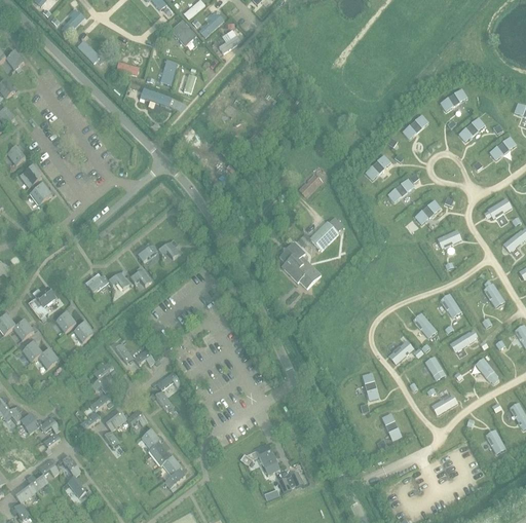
[(167,6),(162,0),(153,0),(155,2),(153,4),(157,9),(160,7),(162,10),(167,6)]
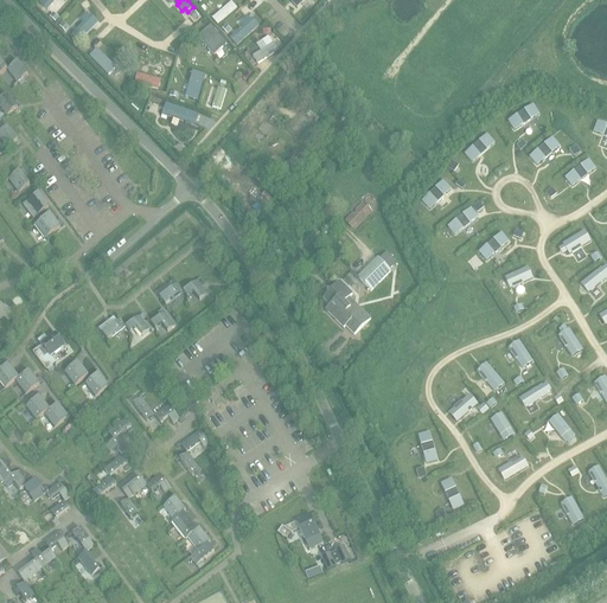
[(230,0),(212,15),(218,21),(237,6),(232,0),(230,0)]
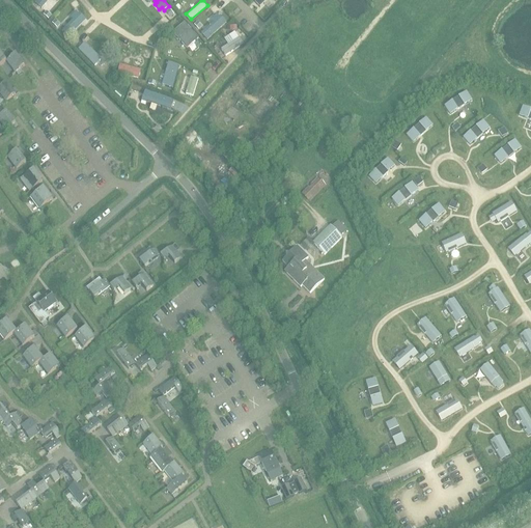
[(82,7),(70,27),(75,31),(88,11),(82,7)]
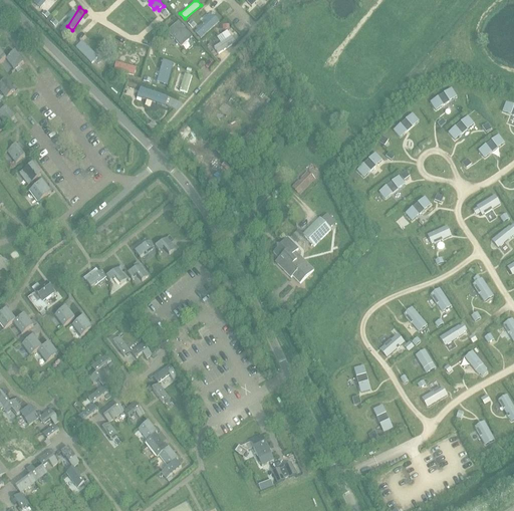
[(196,32),(200,37),(216,23),(212,17),(196,32)]
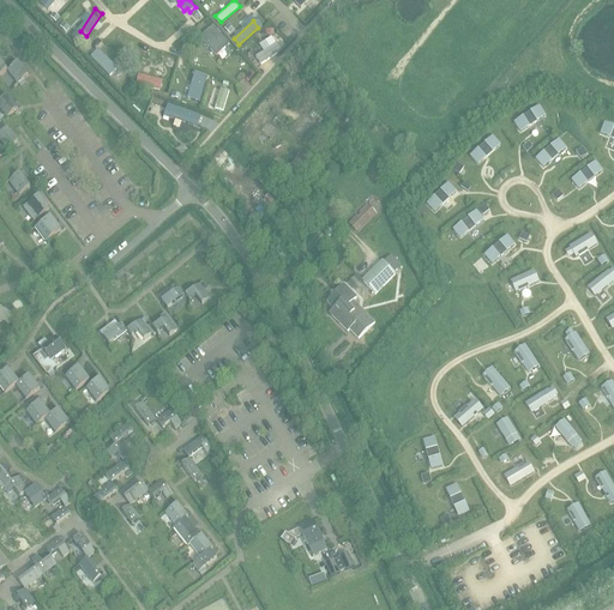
[(200,35),(216,54),(230,42),(214,23),(200,35)]
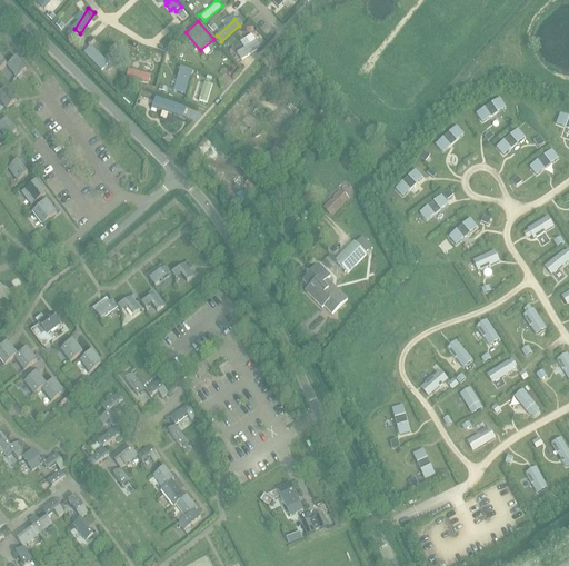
[(233,55),(239,61),(257,45),(251,39),(233,55)]
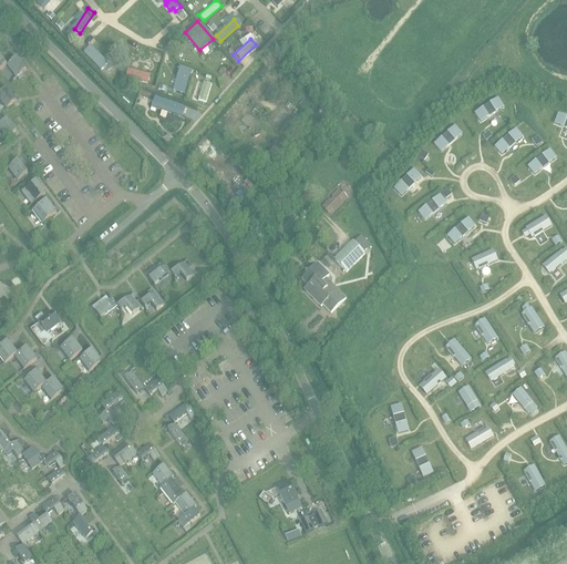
[(110,64),(93,47),(86,52),(104,71),(110,64)]
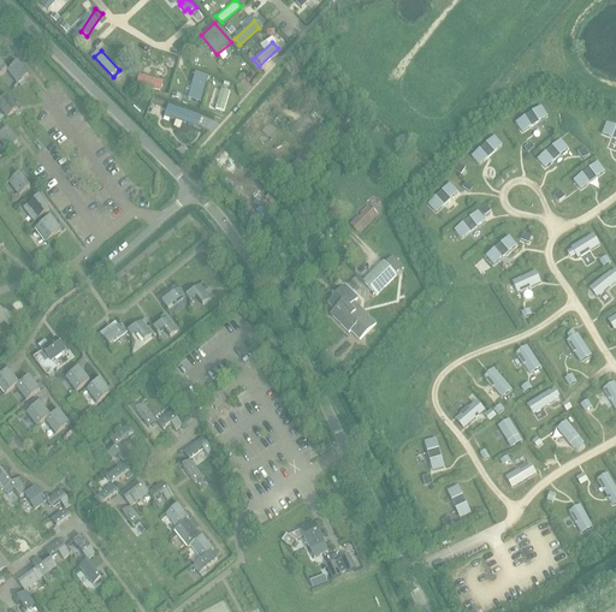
[(17,59),(6,67),(17,82),(28,73),(17,59)]
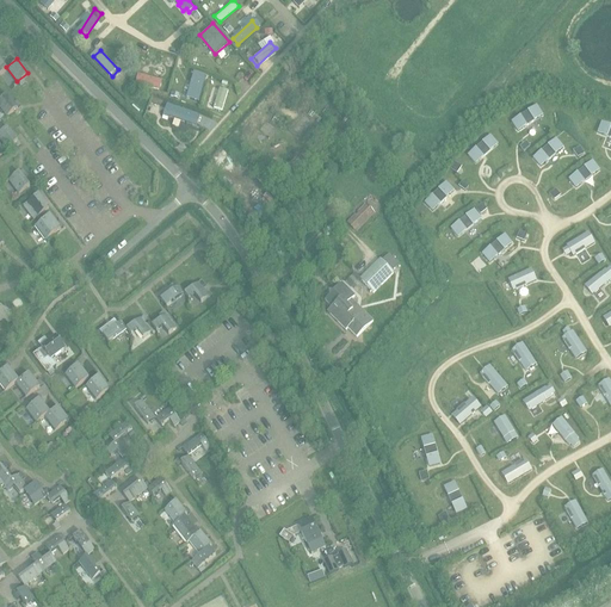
[(162,78),(137,72),(135,81),(159,88),(162,78)]
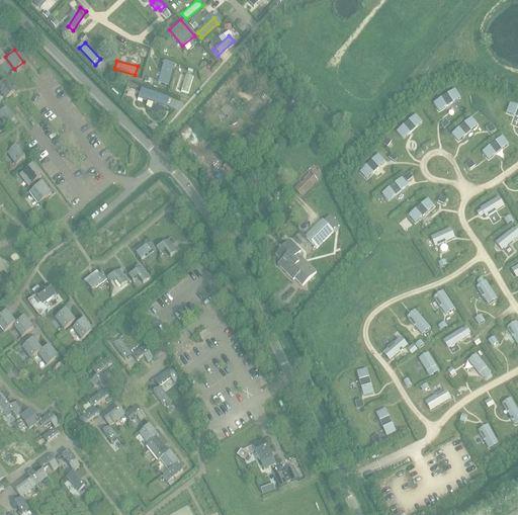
[(168,65),(163,82),(170,84),(175,67),(168,65)]
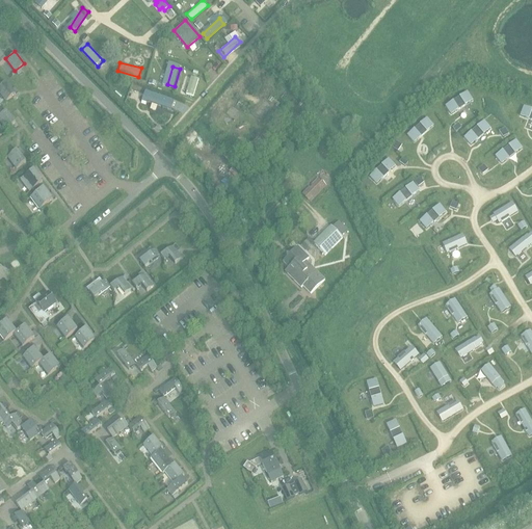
[(191,75),(186,91),(193,94),(198,77),(191,75)]
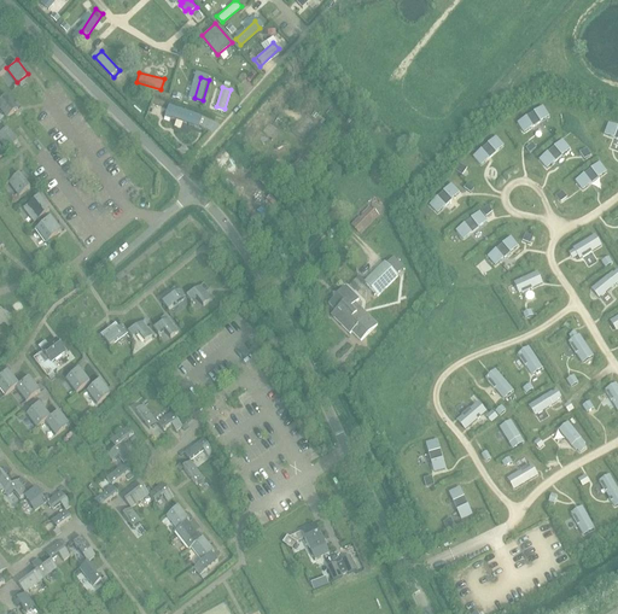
[(0,97),(0,106),(6,115),(17,106),(6,93),(0,97)]
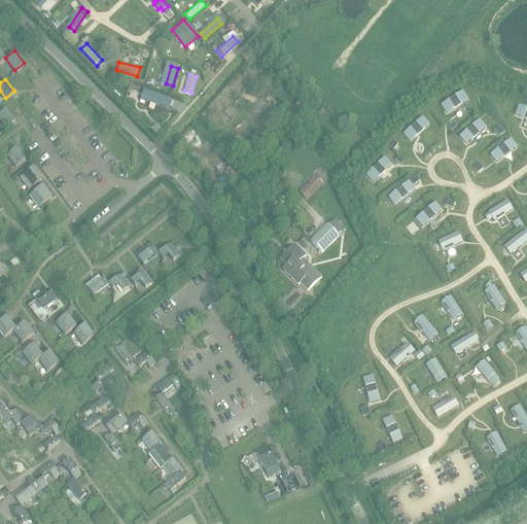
[(462,90),(442,102),(447,110),(467,97),(462,90)]
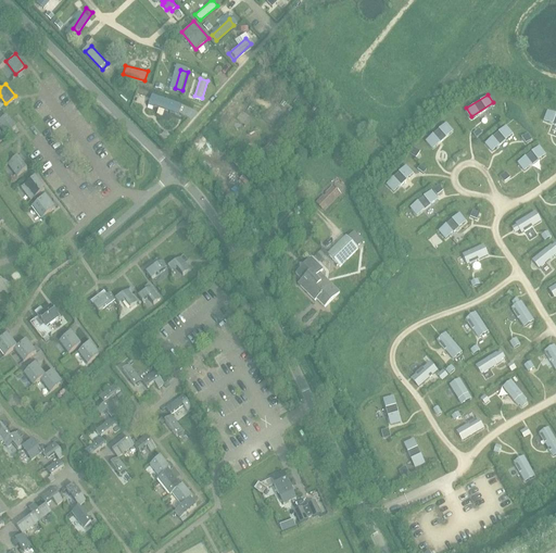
[(188,105),(165,97),(162,104),(185,113),(188,105)]
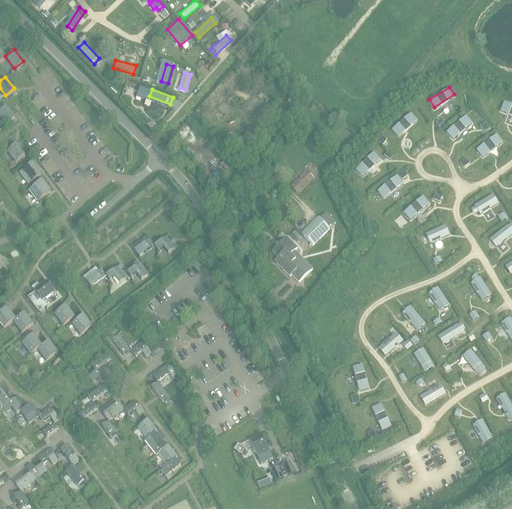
[(511,104),(505,102),(502,108),(511,112),(511,104)]
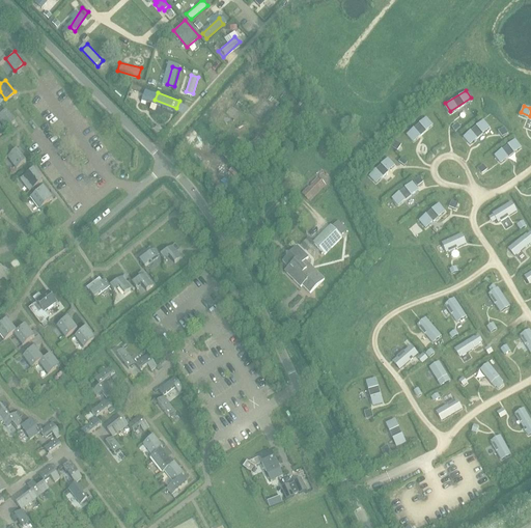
[(0,112),(0,120),(5,128),(15,120),(6,108),(0,112)]
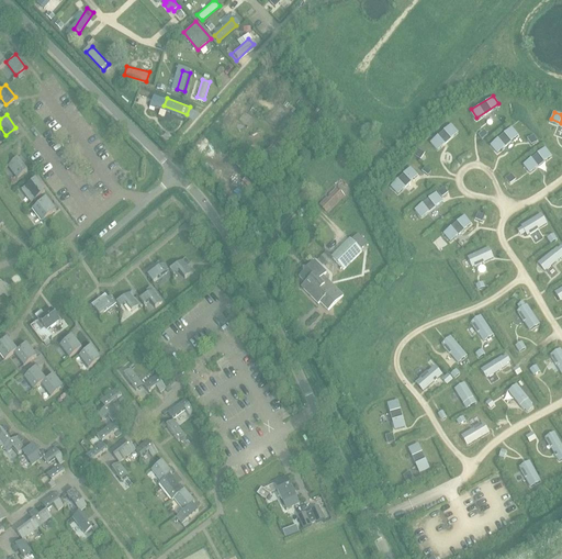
[(450,123),(431,141),(437,146),(456,130),(450,123)]
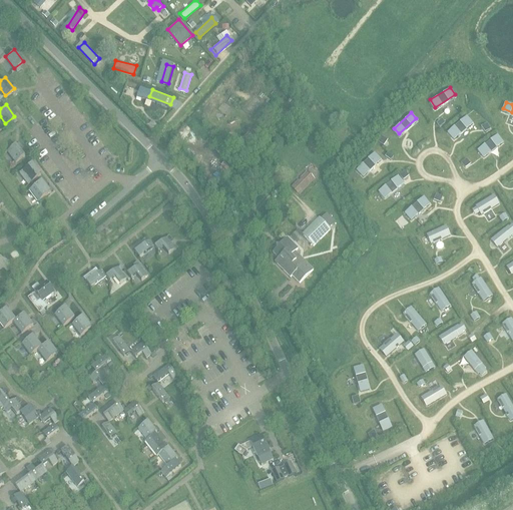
[(466,114),(448,130),(454,136),(472,122),(466,114)]
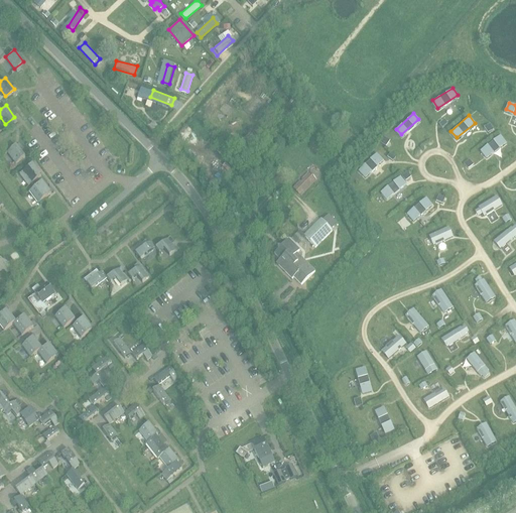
[(484,125),(488,130),(493,127),(489,122),(484,125)]
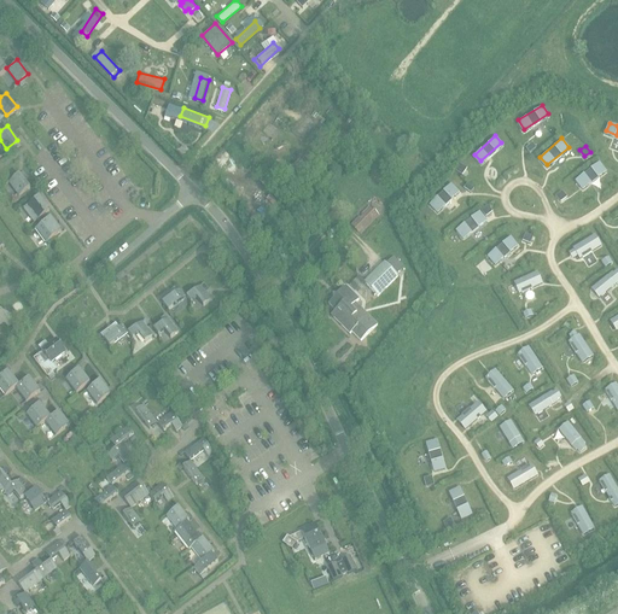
[(461,173),(466,167),(460,162),(456,168),(461,173)]
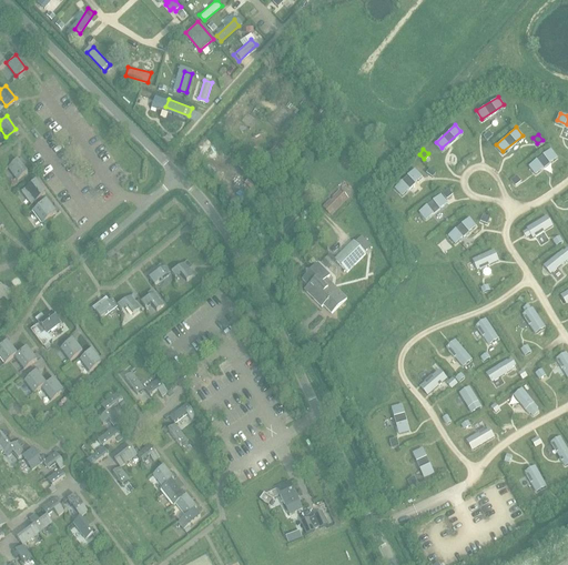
[(553,149),(529,164),(535,171),(556,155),(553,149)]
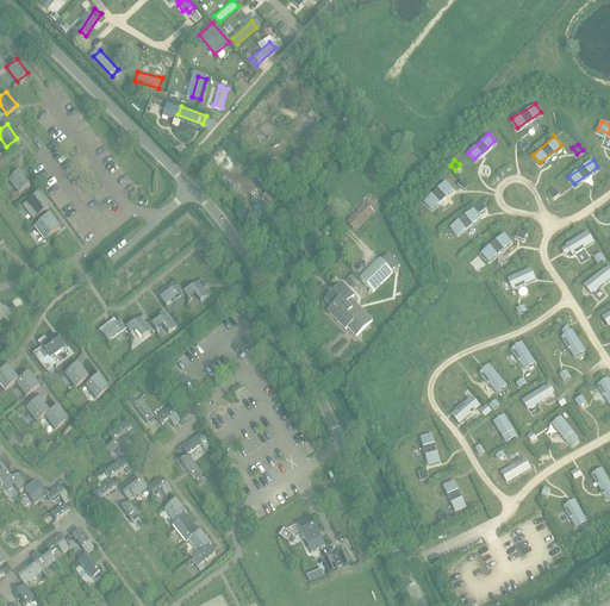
[(7,177),(18,191),(29,182),(19,169),(7,177)]
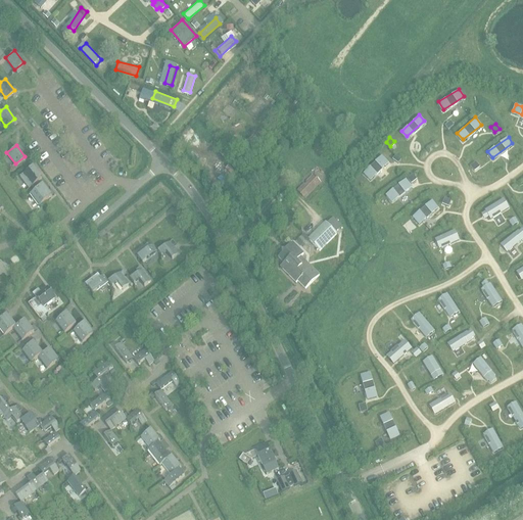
[(380,157),(363,173),(368,178),(385,163),(380,157)]
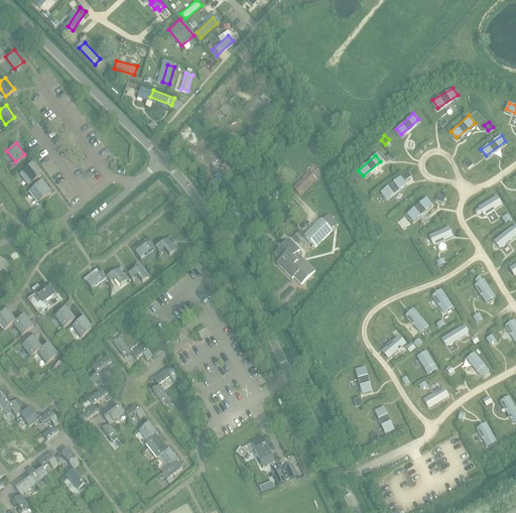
[(464,161),(468,166),(473,162),(469,158),(464,161)]
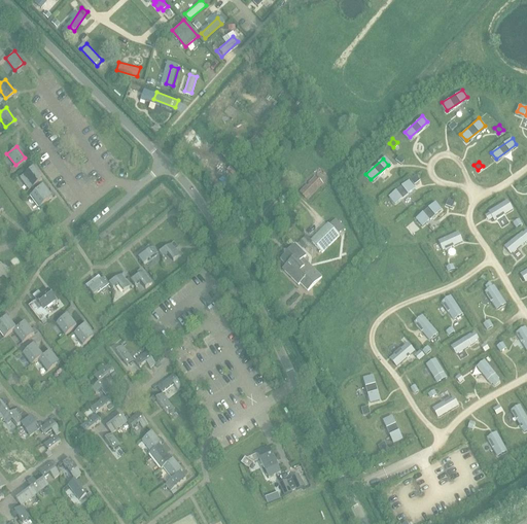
[(20,174),(29,186),(41,177),(33,165),(20,174)]
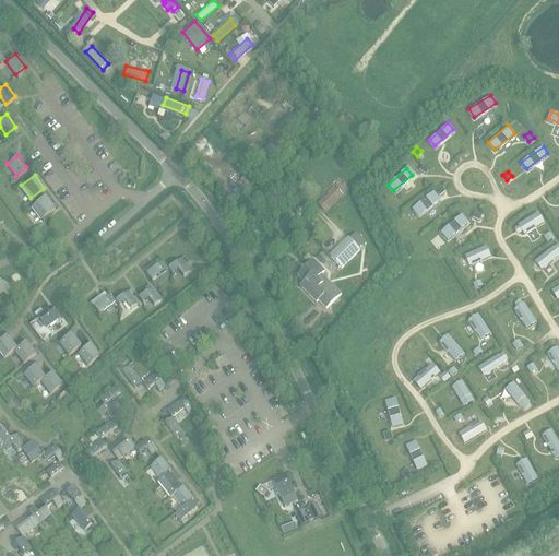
[(439,193),(444,190),(440,185),(436,188),(439,193)]
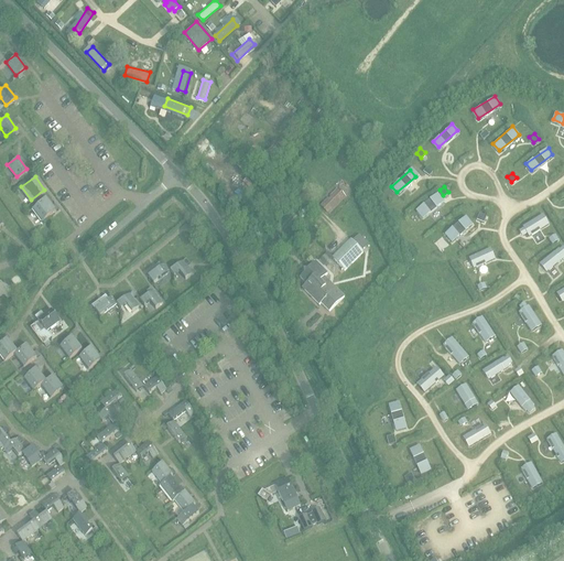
[(328,197),(322,204),(328,209),(344,194),(338,187),(332,194),(333,195),(329,198),(328,197)]
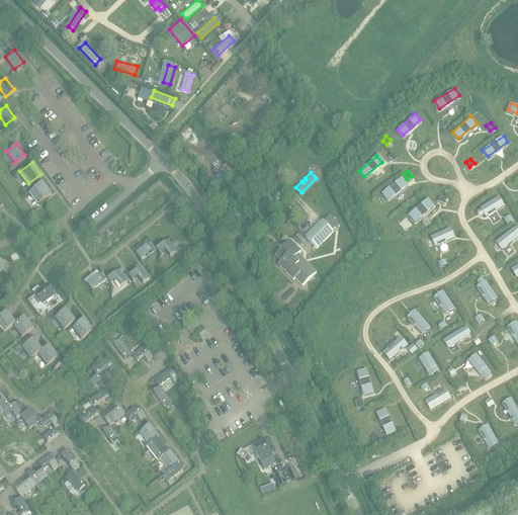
[(403,177),(384,191),(390,198),(408,183),(403,177)]
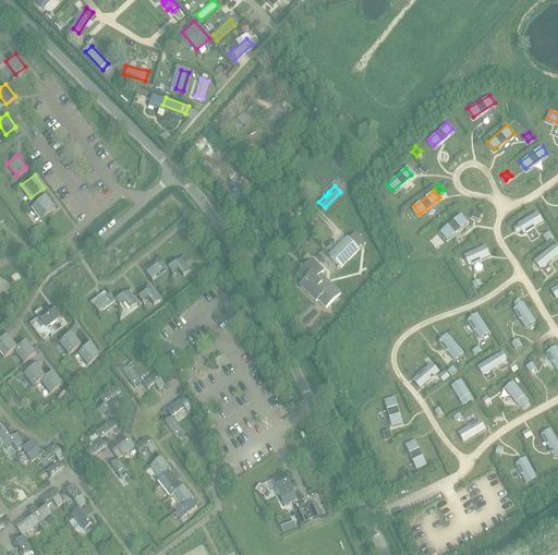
[(35,201),(45,214),(55,206),(46,193),(35,201)]
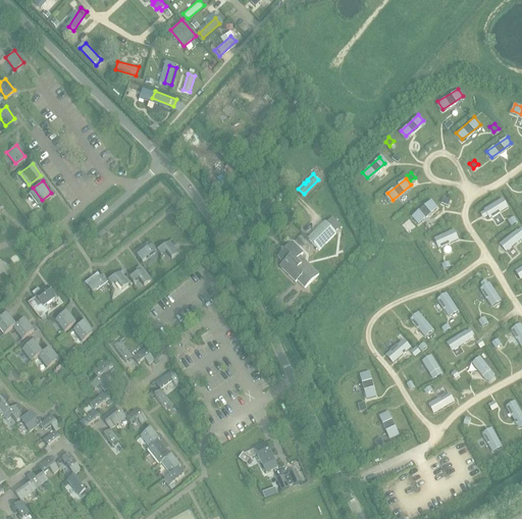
[(499,199),(482,210),(486,216),(504,206),(499,199)]
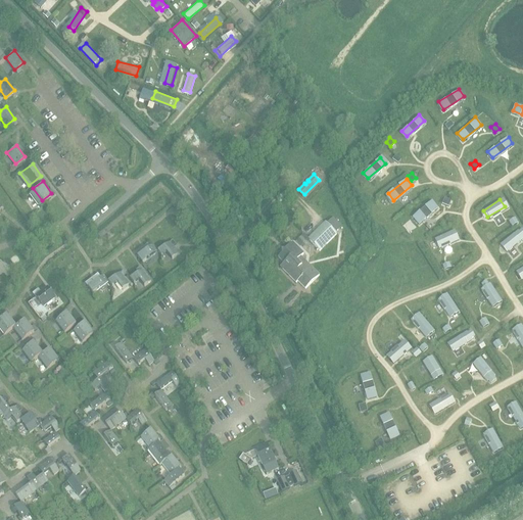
[(431,200),(413,215),(419,221),(437,206),(431,200)]
